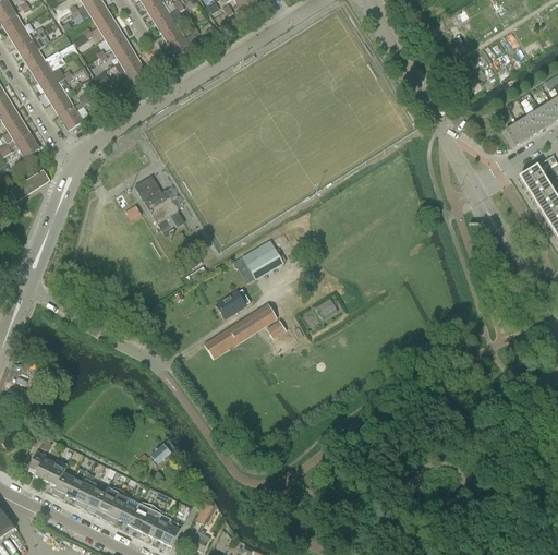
[(0,2),(0,19),(1,22),(15,13),(8,0),(4,0),(0,2)]
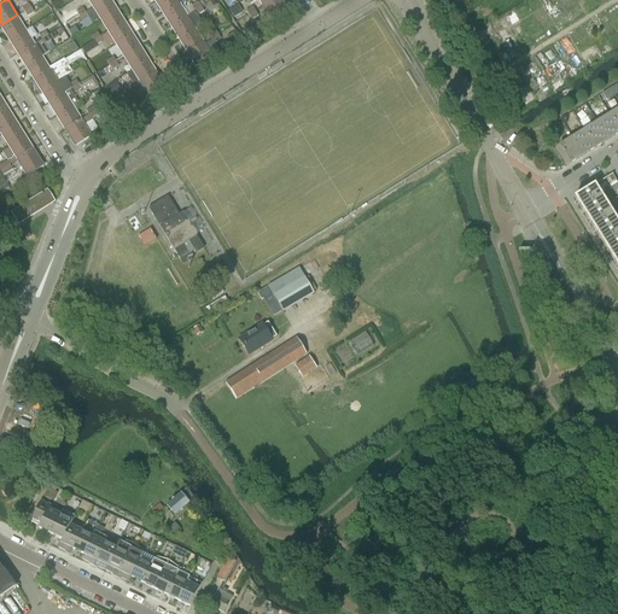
[(116,6),(111,0),(97,0),(93,3),(93,5),(86,10),(80,13),(82,18),(88,15),(92,21),(100,16),(116,6)]
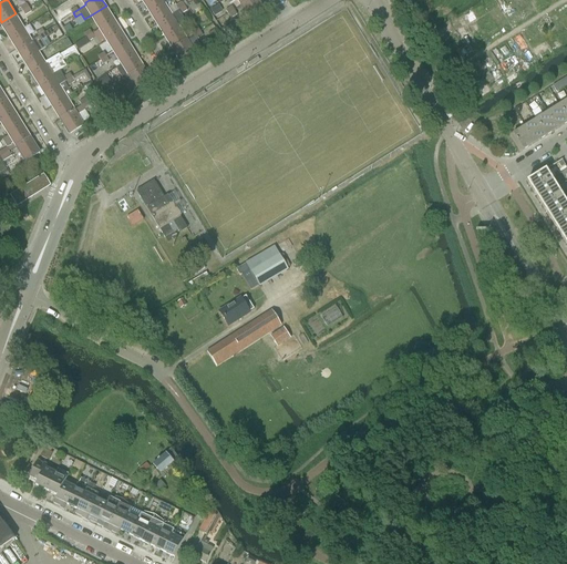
[(144,0),(151,10),(164,1),(166,0),(144,0)]
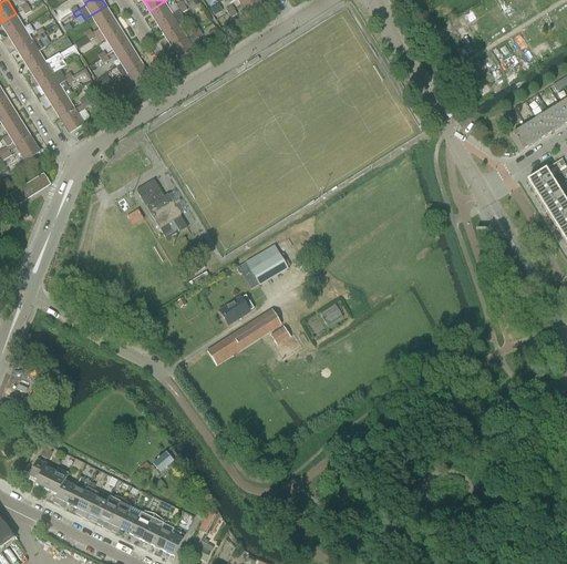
[(264,8),(258,0),(245,0),(241,2),(250,17),(264,8)]
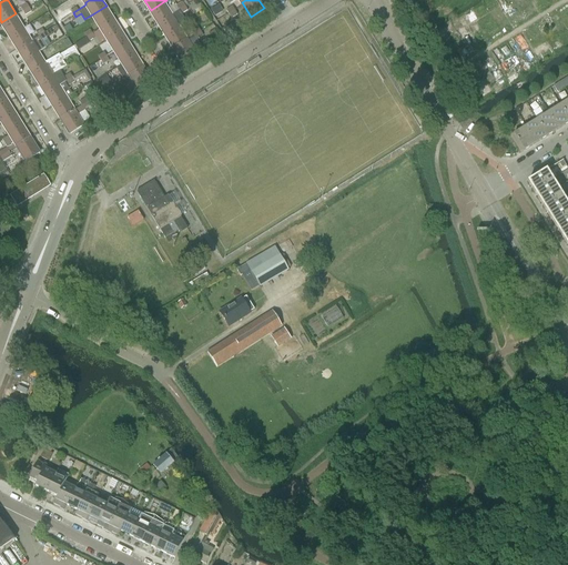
[(164,1),(151,10),(158,21),(172,13),(164,1)]
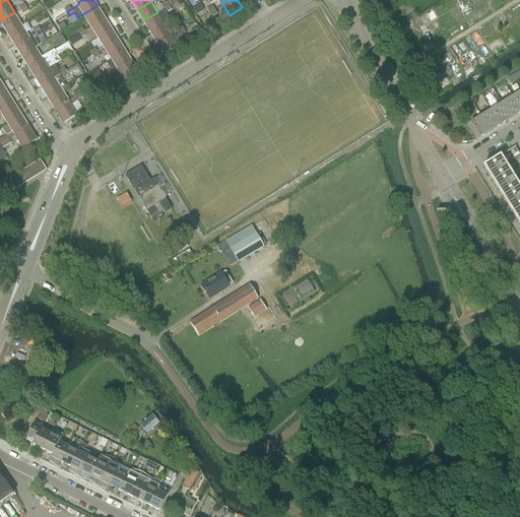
[(72,8),(71,6),(70,4),(64,8),(63,6),(52,13),(54,17),(66,10),(67,11),(72,8)]
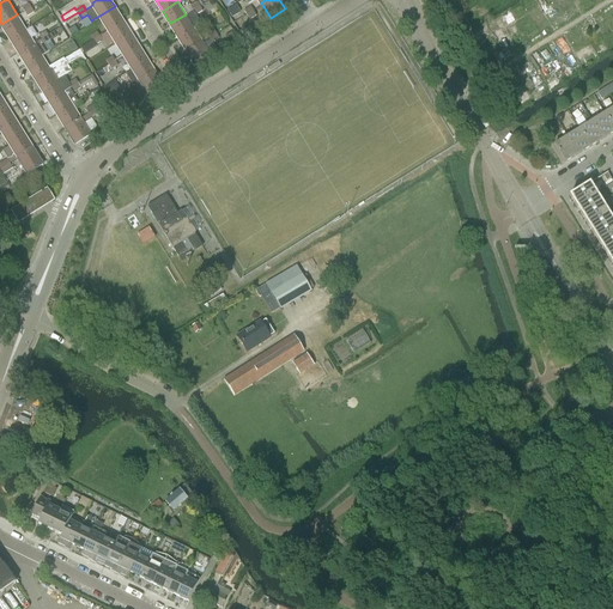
[(115,6),(99,16),(108,28),(122,19),(115,6)]
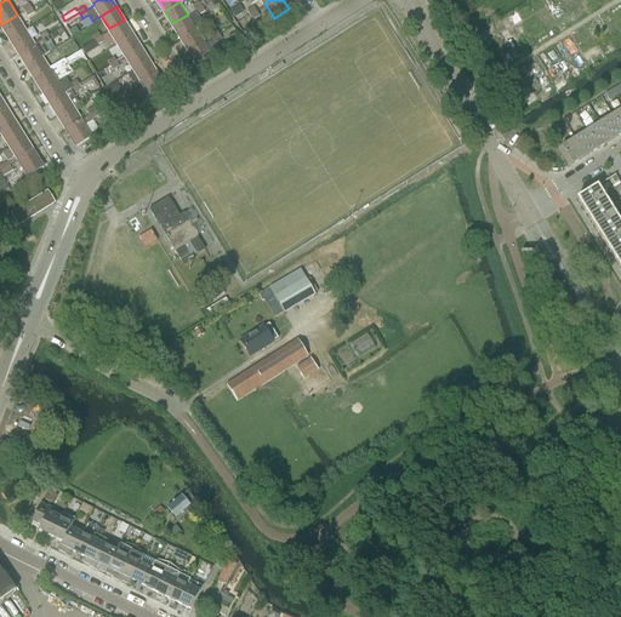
[(508,13),(514,22),(522,17),(517,9),(508,13)]
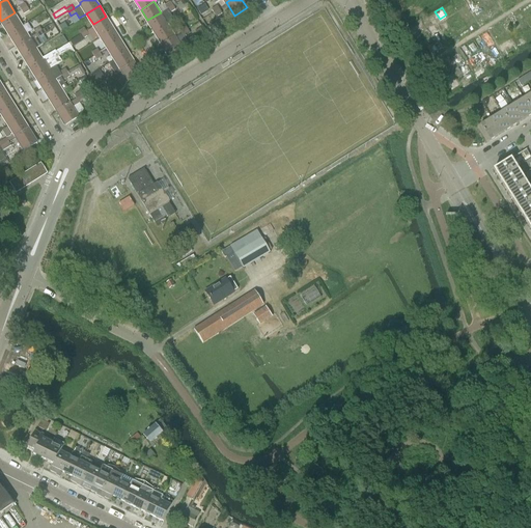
[(15,12),(1,21),(8,32),(22,24),(15,12)]
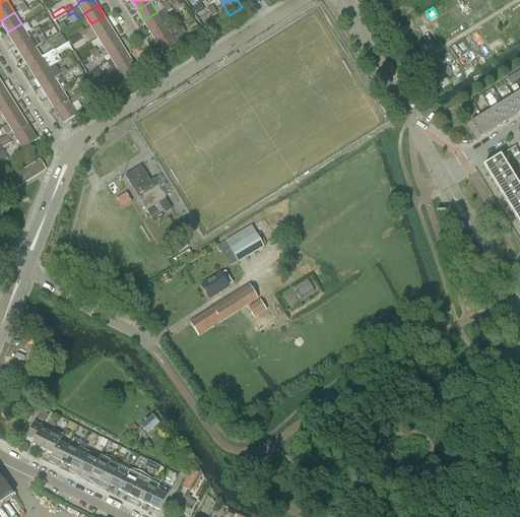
[(157,12),(144,19),(151,30),(164,22),(157,12)]
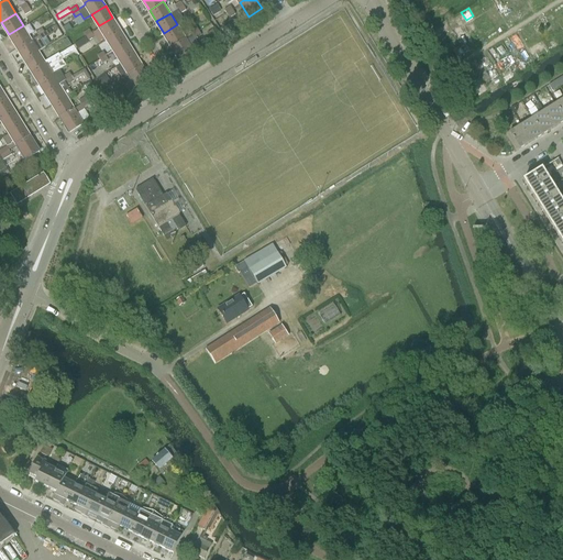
[(99,25),(91,31),(74,42),(77,47),(89,40),(88,37),(95,34),(99,41),(106,36),(106,37),(120,29),(112,18),(99,25)]
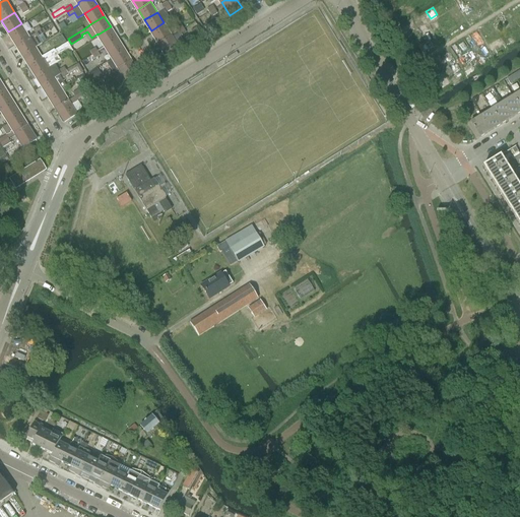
[(35,45),(42,41),(38,35),(44,31),(43,30),(54,24),(51,19),(40,26),(35,29),(27,34),(15,42),(21,53),(35,45)]
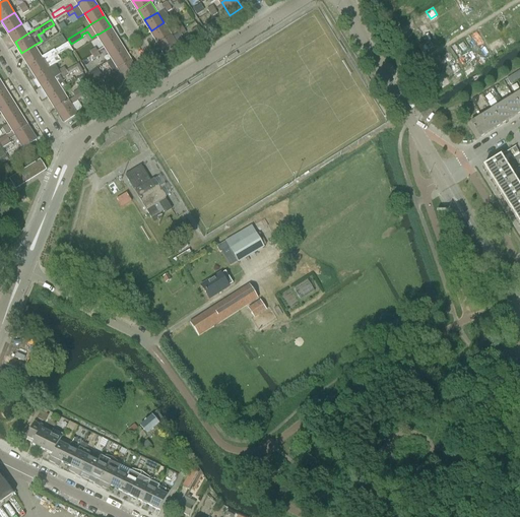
[(164,22),(151,30),(158,42),(171,34),(164,22)]
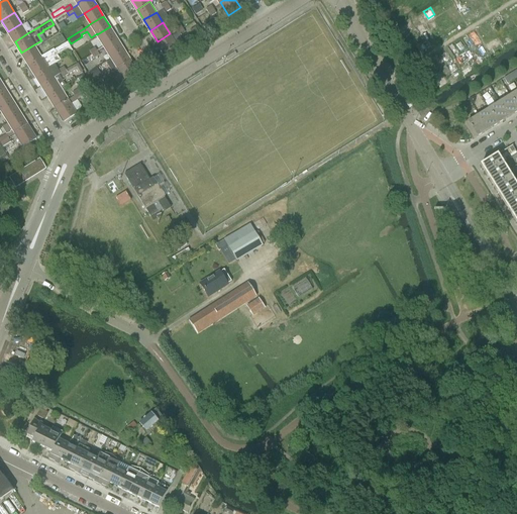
[(21,23),(8,31),(15,41),(27,33),(21,23)]
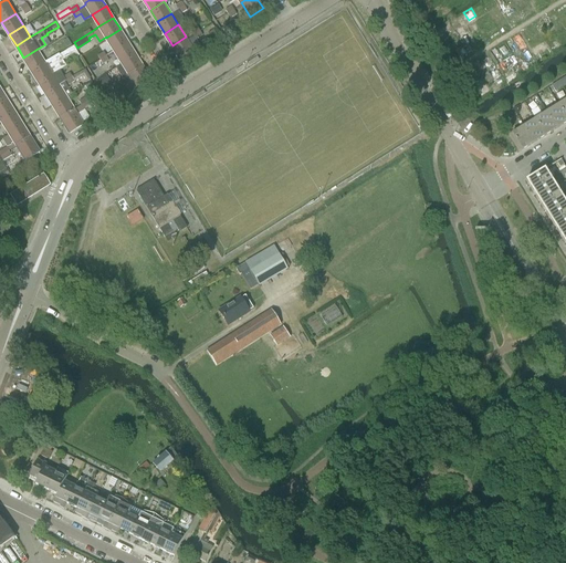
[(441,33),(437,27),(428,31),(432,38),(441,33)]
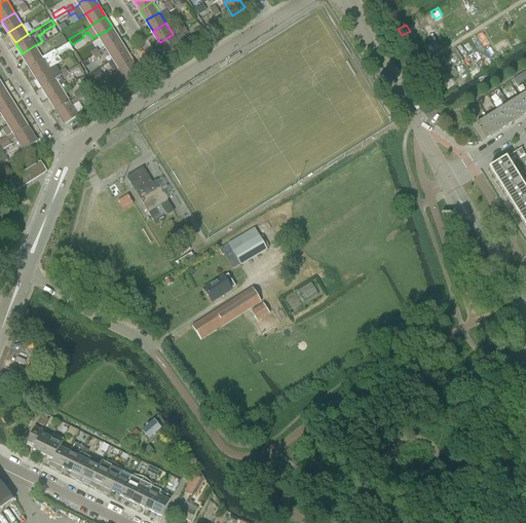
[(119,38),(112,27),(99,35),(106,46),(119,38)]
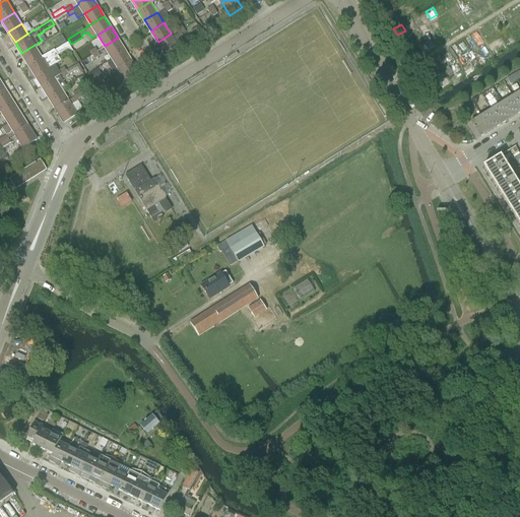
[(477,27),(465,35),(476,51),(488,44),(477,27)]
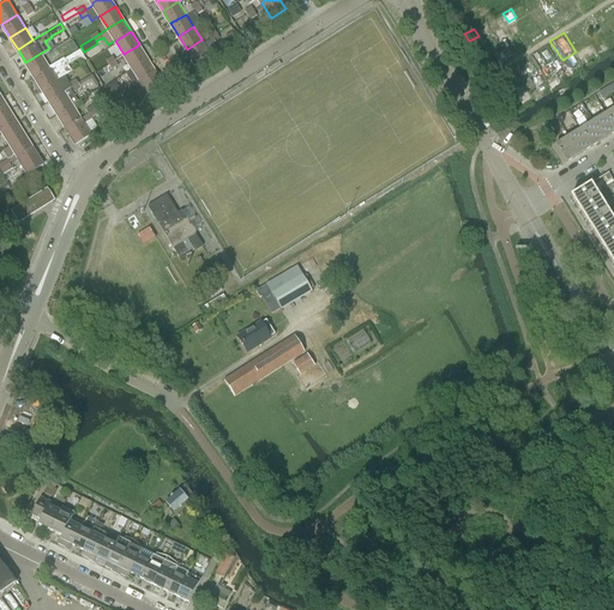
[(613,38),(611,34),(603,38),(597,42),(602,49),(608,46),(609,48),(613,46),(613,38)]
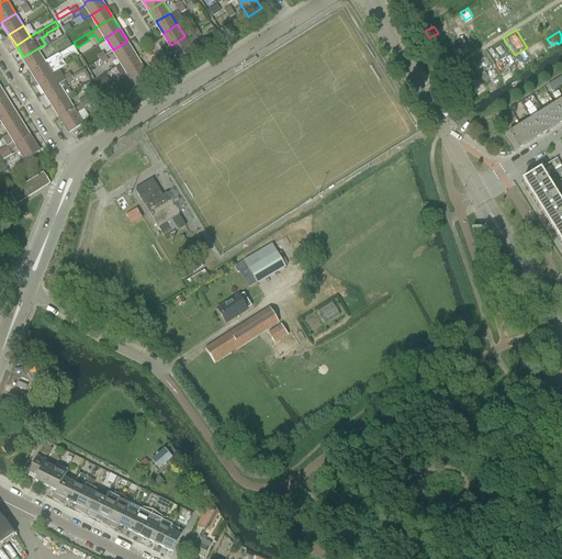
[(192,33),(186,37),(184,36),(171,45),(180,59),(193,51),(192,48),(199,44),(192,33)]
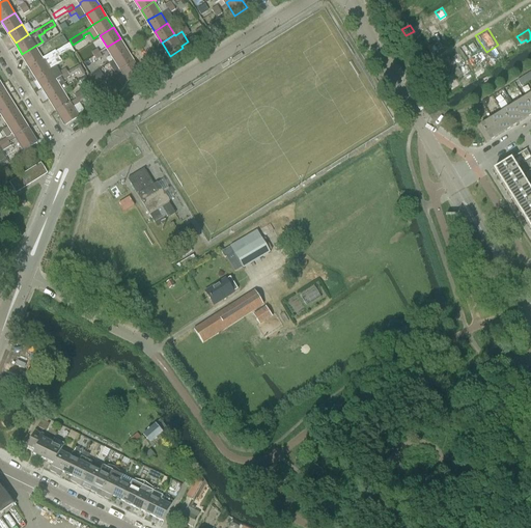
[(120,38),(107,47),(114,57),(127,49),(120,38)]
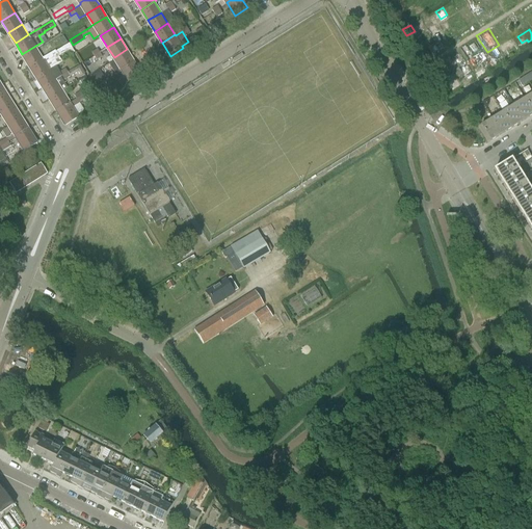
[(68,41),(55,49),(57,53),(58,53),(67,48),(70,51),(71,50),(73,49),(68,41)]
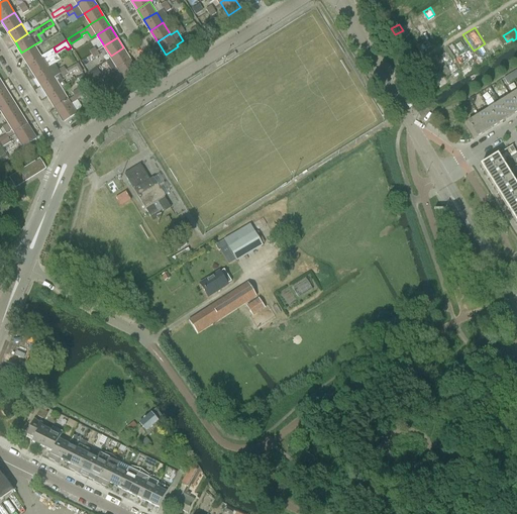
[(500,41),(487,48),(491,55),(495,53),(494,50),(503,45),(500,41)]
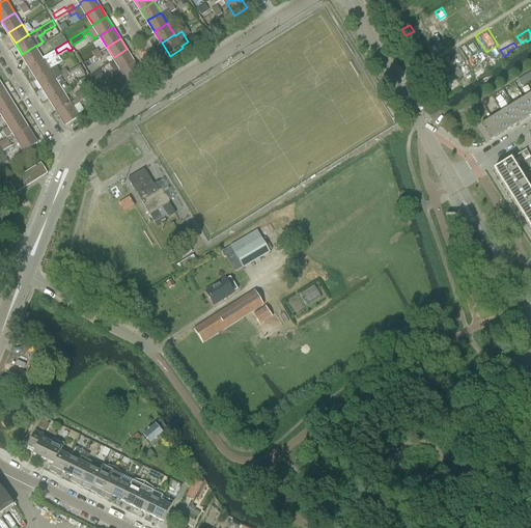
[(35,46),(22,54),(29,64),(42,57),(35,46)]
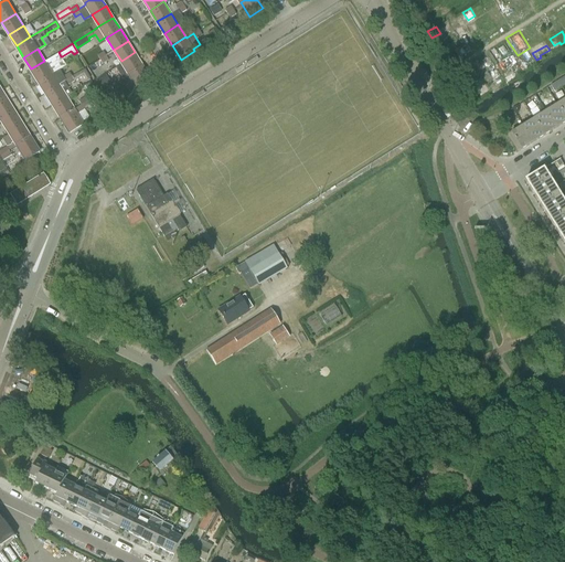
[(489,49),(475,56),(484,74),(499,66),(489,49)]
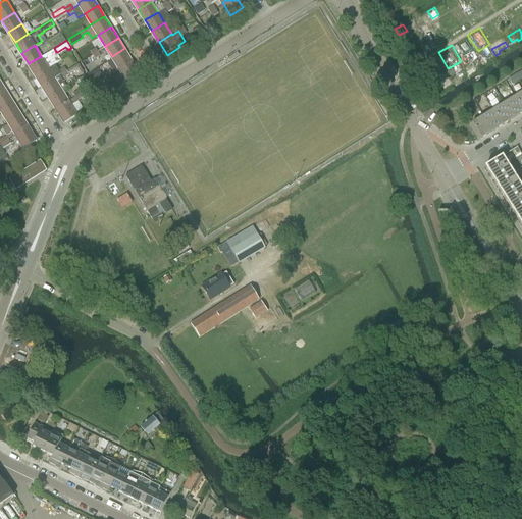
[(41,56),(29,63),(35,74),(55,62),(51,55),(56,52),(54,48),(41,56)]
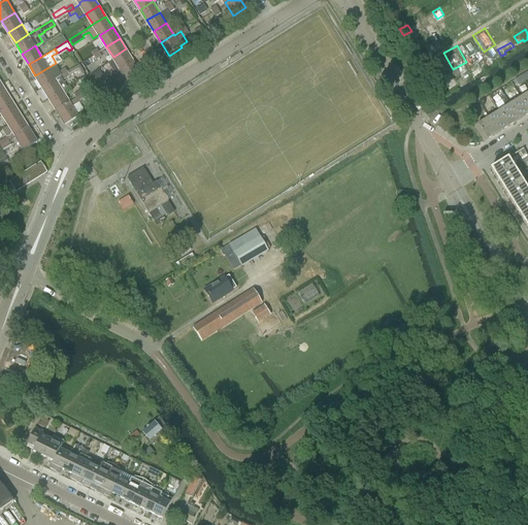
[(133,60),(126,48),(113,57),(113,58),(108,61),(114,71),(120,68),(133,60)]
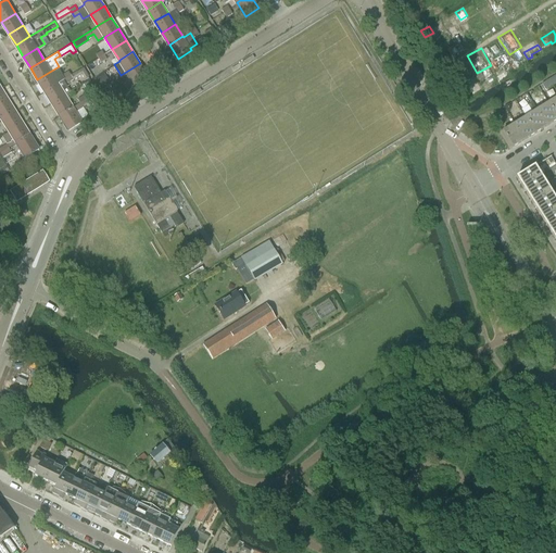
[(516,54),(510,58),(516,65),(521,62),(516,54)]
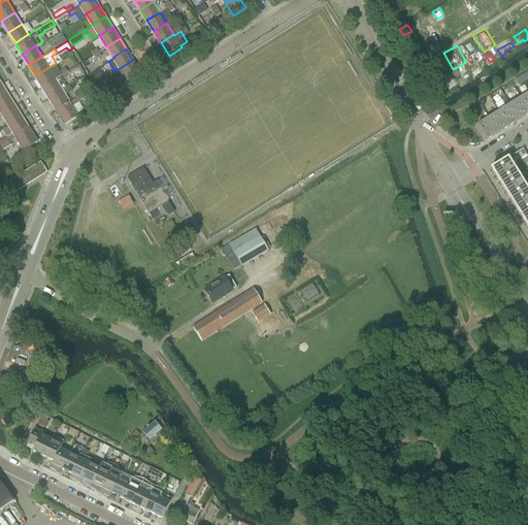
[(133,60),(120,68),(128,81),(141,73),(133,60)]
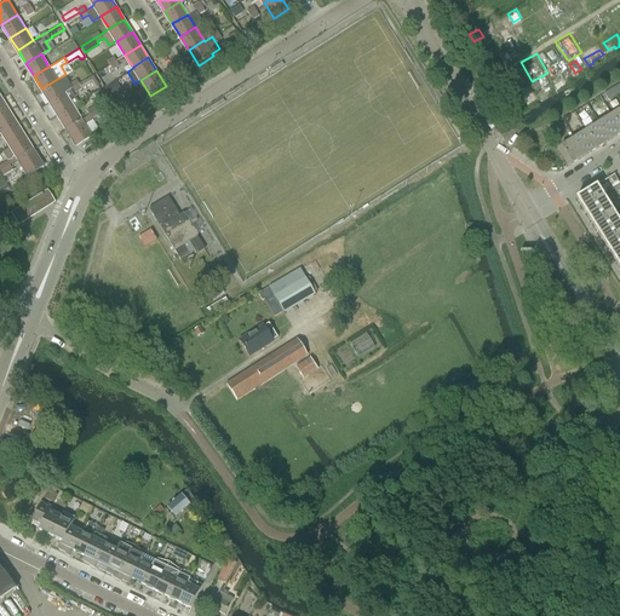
[(95,85),(98,82),(92,73),(79,81),(73,85),(75,90),(91,80),(95,85)]
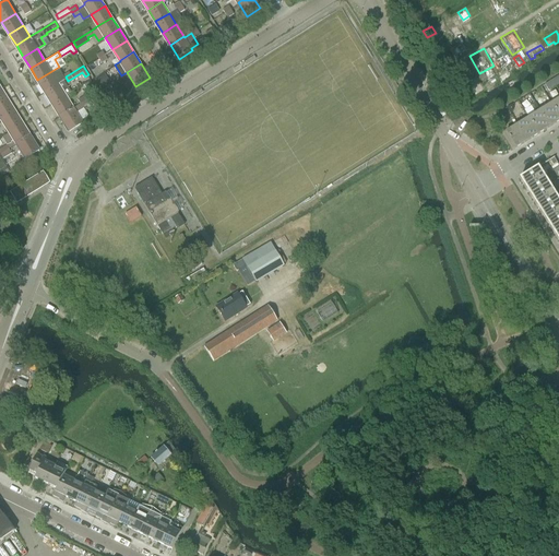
[(63,78),(66,77),(71,73),(69,69),(63,73),(59,67),(37,80),(45,91),(64,79),(63,78)]
